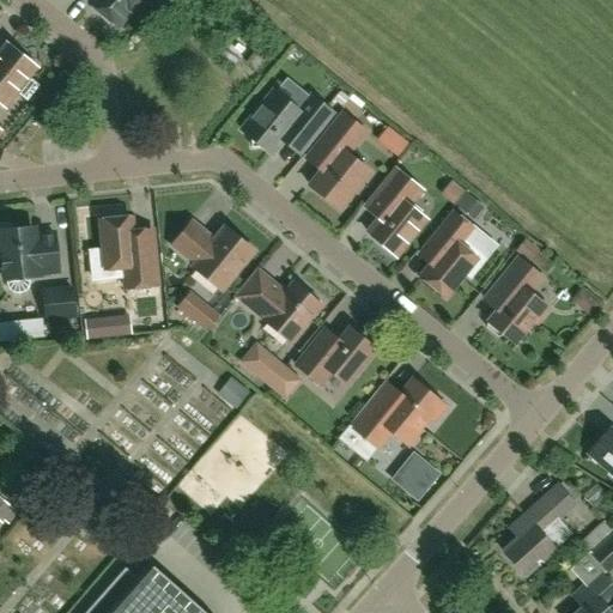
[(92,0),(90,4),(119,26),(139,0),(92,0)]
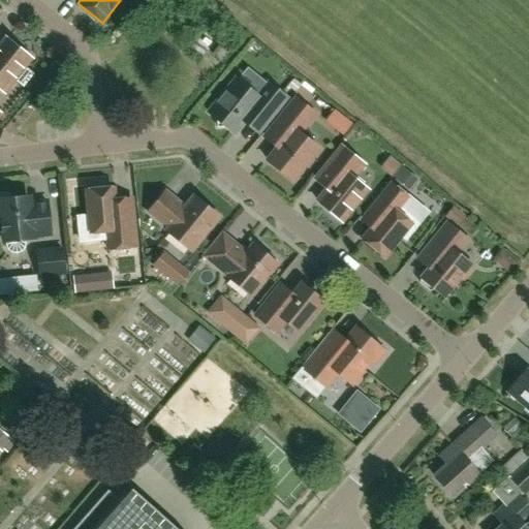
[(34,73),(25,66),(31,58),(19,48),(19,45),(12,39),(9,40),(7,38),(0,47),(0,87),(4,91),(14,79),(24,87),(34,73)]
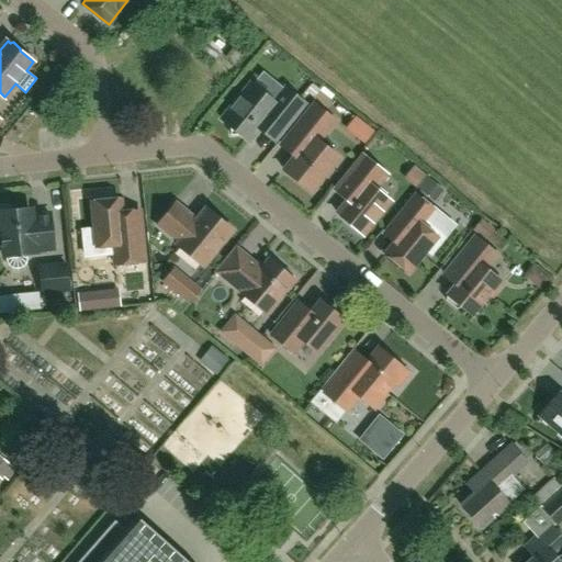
[(233,48),(226,57),(235,64),(242,55),(233,48)]
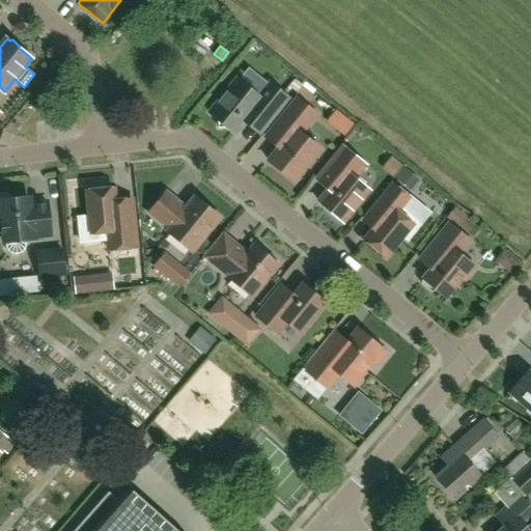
[(235,134),(244,124),(259,137),(275,118),(273,117),(287,98),(270,83),(259,96),(238,79),(210,113),(217,119),(218,128),(227,127),(235,134)]
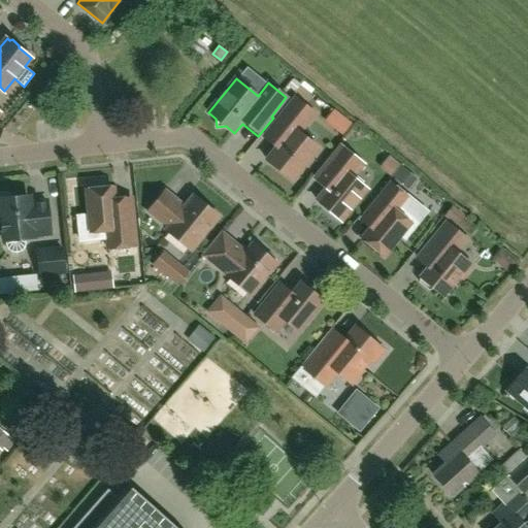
[(295,99),(276,123),(274,121),(261,137),(276,150),(266,161),(293,183),(319,151),(299,135),(316,116),(295,99)]
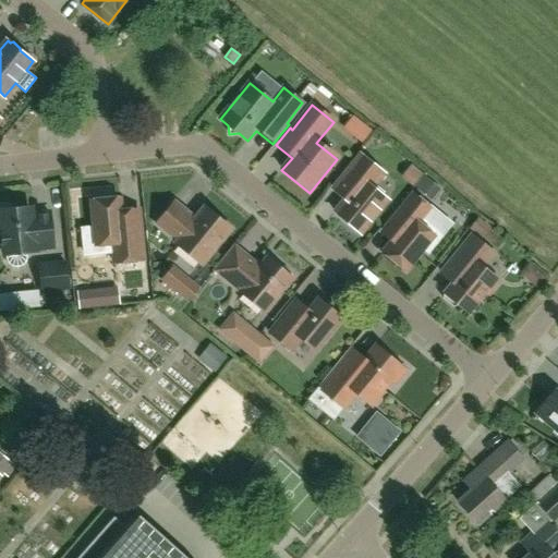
[(329,190),(342,201),(334,213),(361,234),(387,202),(373,190),(384,176),(361,157),(343,178),(340,176),(329,190)]
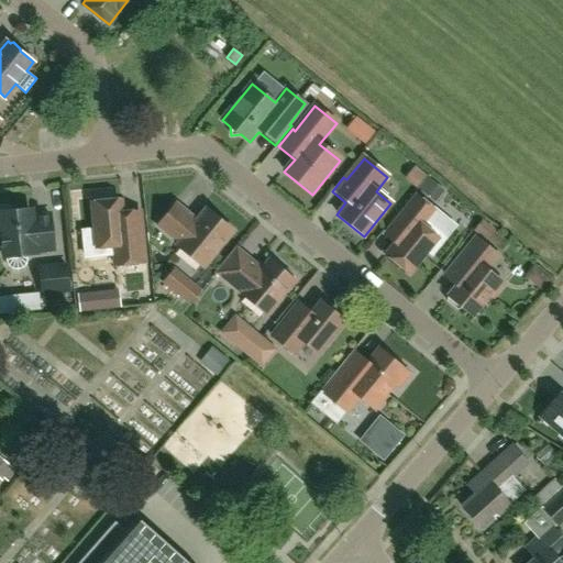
[(416,159),(404,175),(418,187),(430,172),(416,159)]
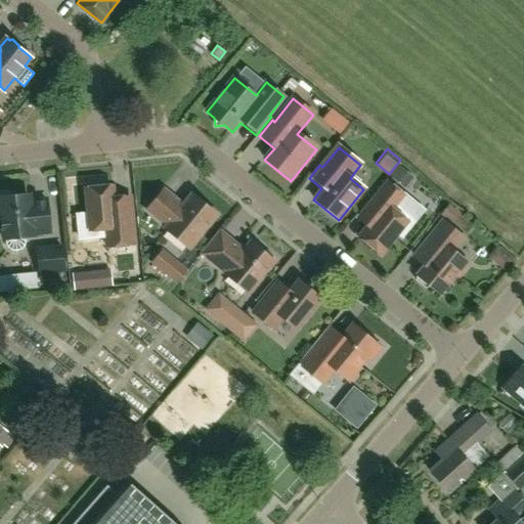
[(382,255),(398,235),(402,238),(417,220),(399,206),(405,199),(388,185),(373,204),(369,202),(355,218),(368,229),(361,238),(382,255)]
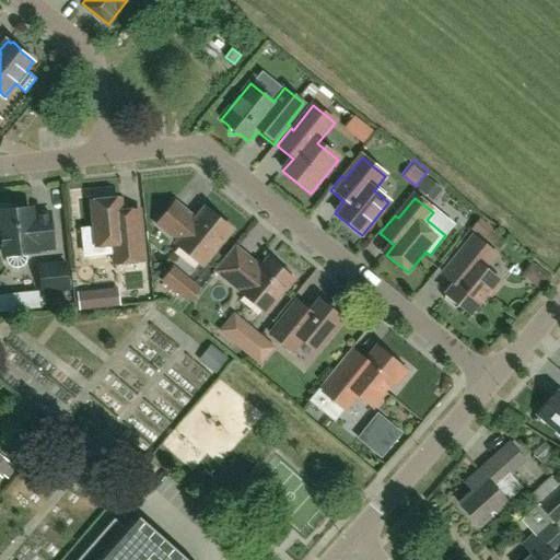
[(141,209),(121,211),(120,199),(92,202),(94,229),(83,230),(86,255),(113,253),(114,264),(144,260),(142,234),(144,234),(141,209)]
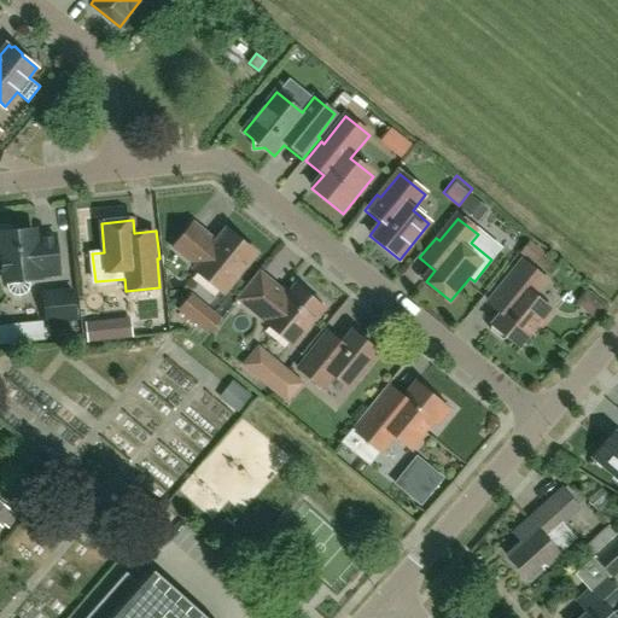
[(30,287),(30,285),(30,279),(41,278),(41,275),(59,274),(54,231),(39,232),(36,229),(16,232),(15,228),(10,225),(0,226),(0,249),(1,249),(5,281),(7,281),(7,286),(9,287),(9,290),(10,291),(11,292),(12,293),(13,295),(16,296),(17,296),(19,296),(21,296),(23,296),(24,295),(27,293),(28,292),(29,291),(30,289),(30,287)]
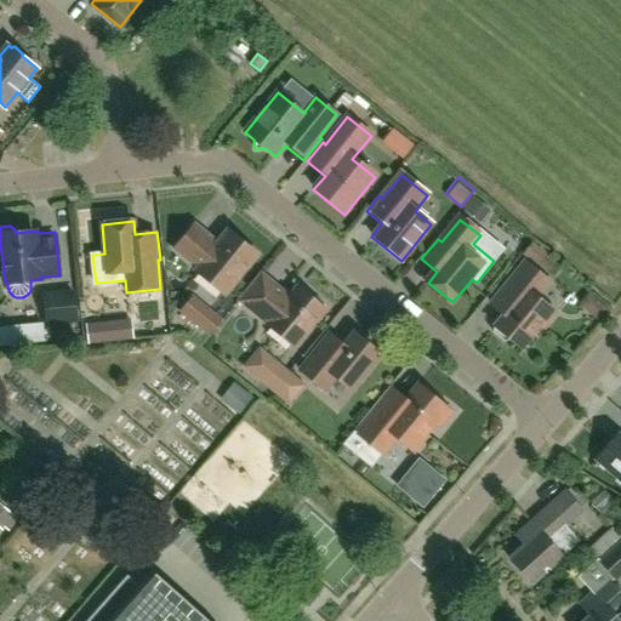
[(194,226),(176,249),(199,268),(197,271),(224,295),(257,255),(229,231),(218,244),(194,226)]
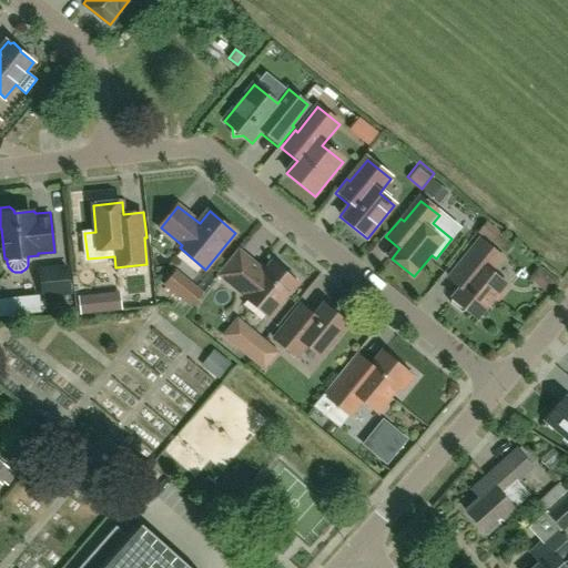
[(479,241),(464,261),(462,260),(446,279),(460,290),(452,300),(453,301),(452,306),(462,315),(468,313),(478,321),(496,300),(499,303),(509,290),(494,276),(505,262),(479,241)]
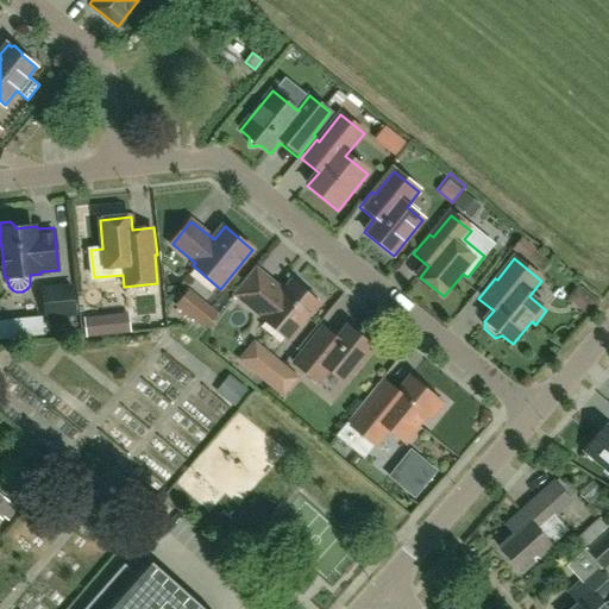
[(236,294),(265,318),(264,319),(289,340),(319,303),(294,282),(284,294),(256,269),(236,294)]
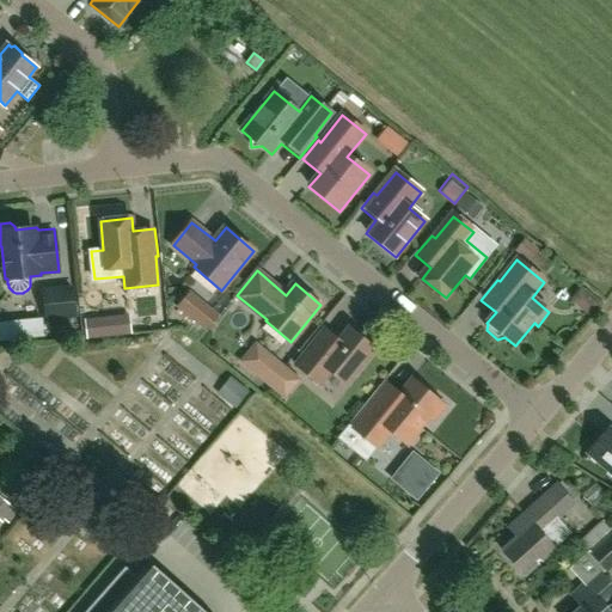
[(77,318),(73,287),(42,289),(44,322),(77,318)]
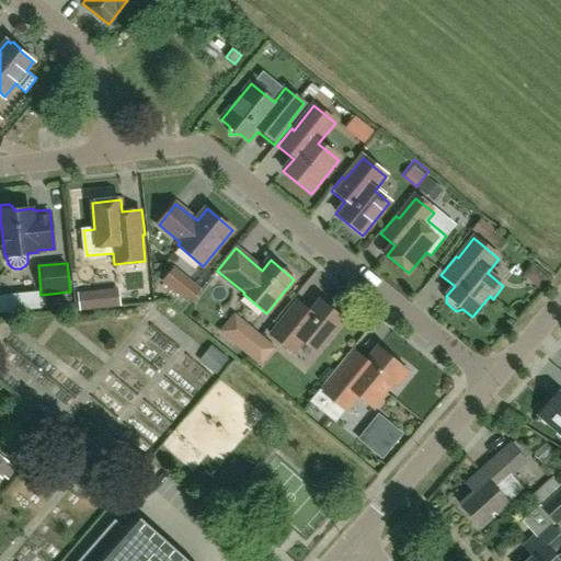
[(161,283),(189,305),(201,289),(173,267),(161,283)]
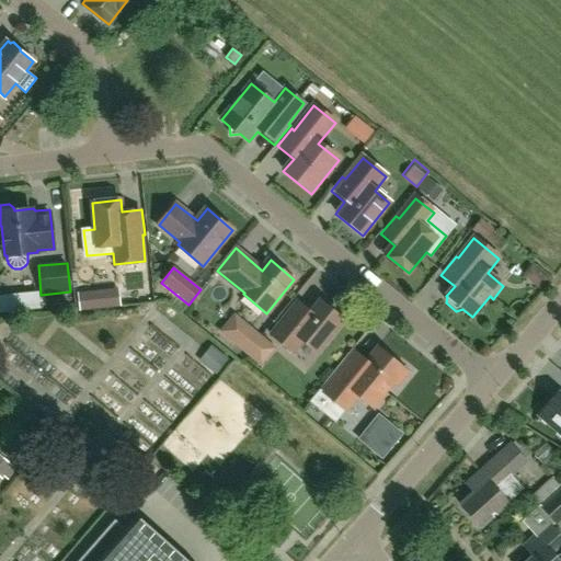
[(87,308),(128,307),(127,286),(86,288),(87,308)]
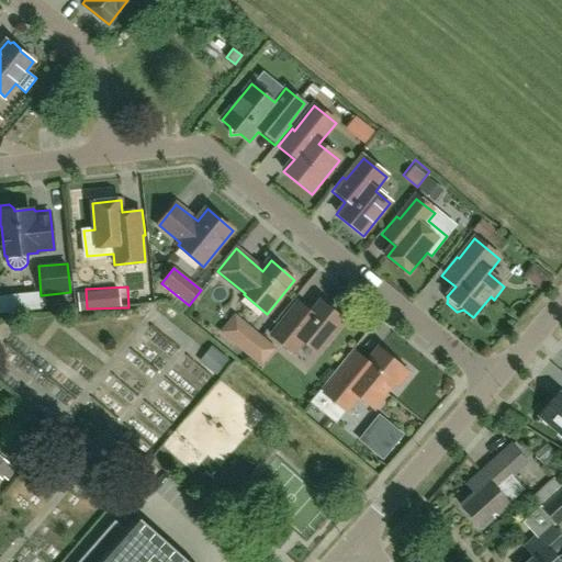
[(0,315),(41,311),(38,294),(10,296),(11,302),(0,303),(0,315)]
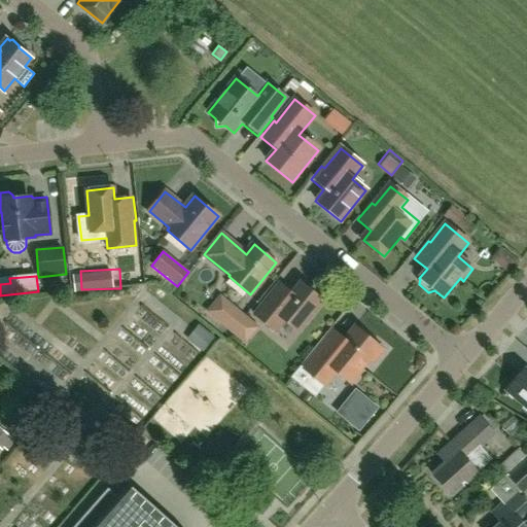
[(302,283),(292,293),(280,283),(254,314),(276,331),(284,320),(299,331),(323,302),(321,300),(324,295),(316,289),(313,293),(302,283)]
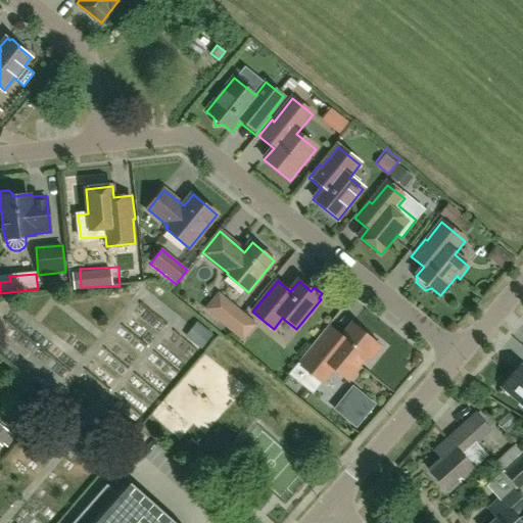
[(227,290),(211,306),(248,341),(264,324),(227,290)]
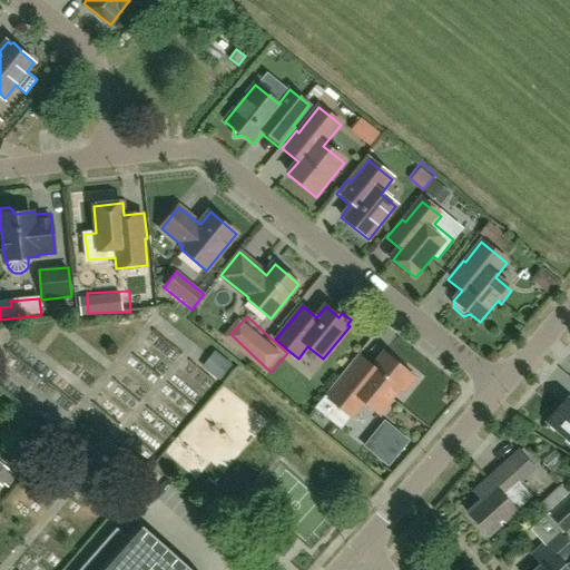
[(345,373),(349,375),(328,401),(325,397),(315,411),(331,423),(341,411),(346,415),(360,400),(365,404),(381,416),(402,391),(405,394),(415,381),(385,357),(376,370),(360,356),(345,373)]
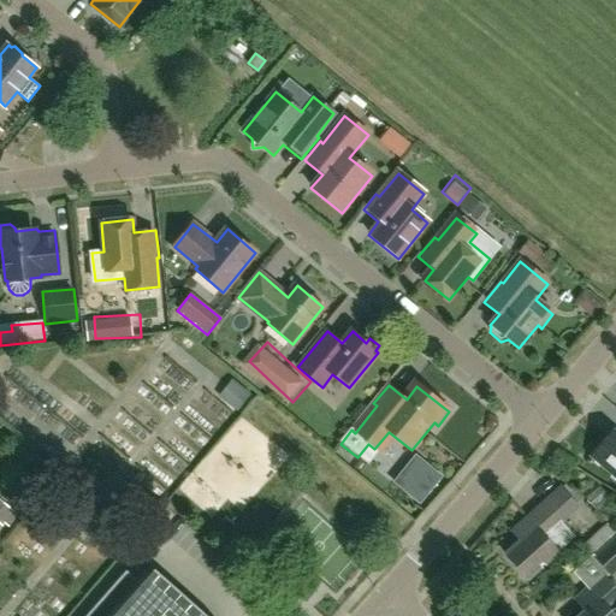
[(615,436),(614,433),(593,457),(615,475),(615,436)]
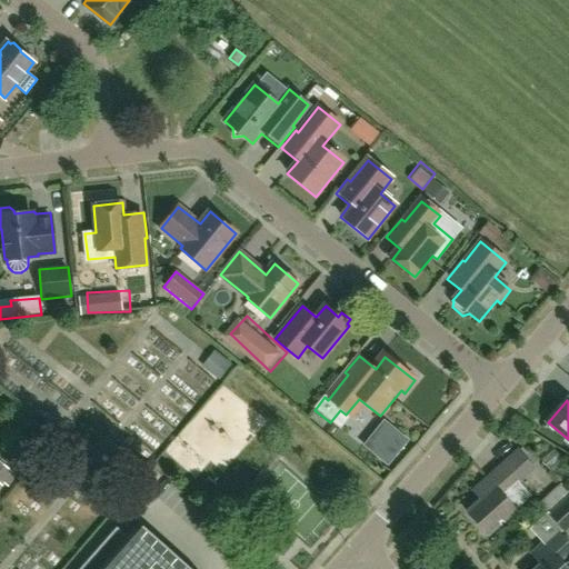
[(388,466),(409,440),(397,429),(376,456),(388,466)]
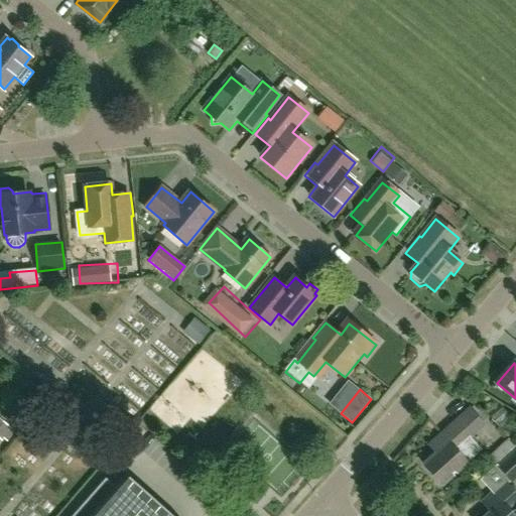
[(472,408),(430,445),(437,453),(424,465),(442,485),(482,449),(471,436),(485,424),(472,408)]
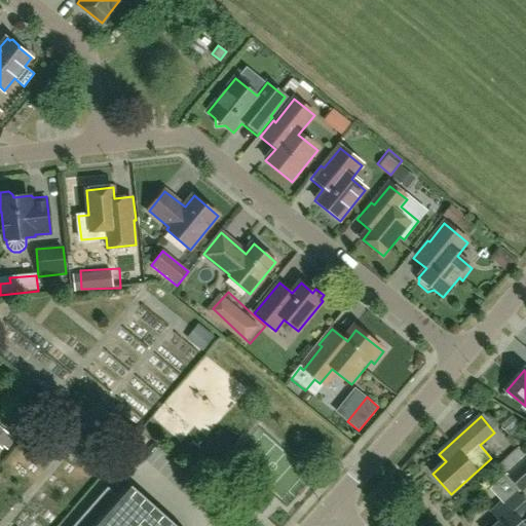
[(498,466),(508,477),(522,492),(525,488),(525,454),(525,455),(519,448),(498,466)]
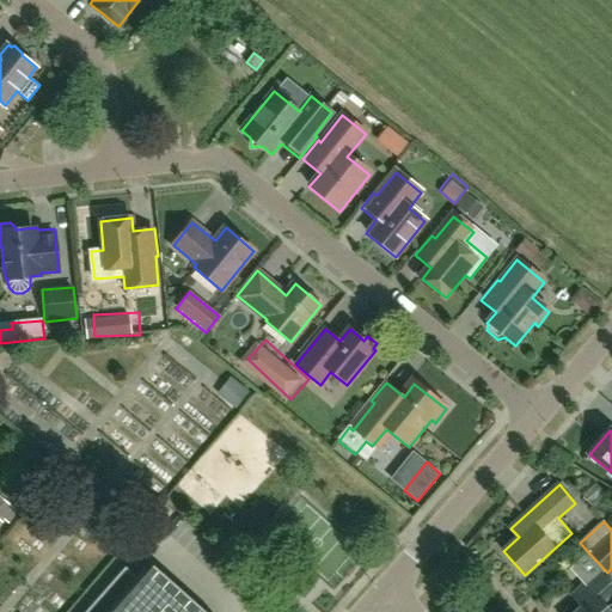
[(203,611),(145,560),(132,574),(124,568),(85,611),(203,611)]
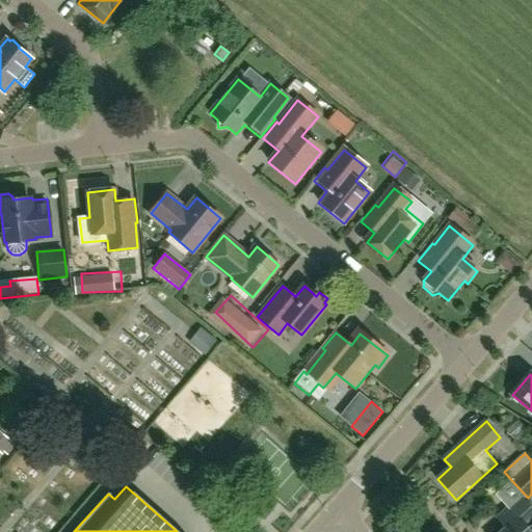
[(531,507),(523,497),(506,512),(497,521),(505,529),(501,531),(531,531),(525,525),(531,517),(531,507)]
